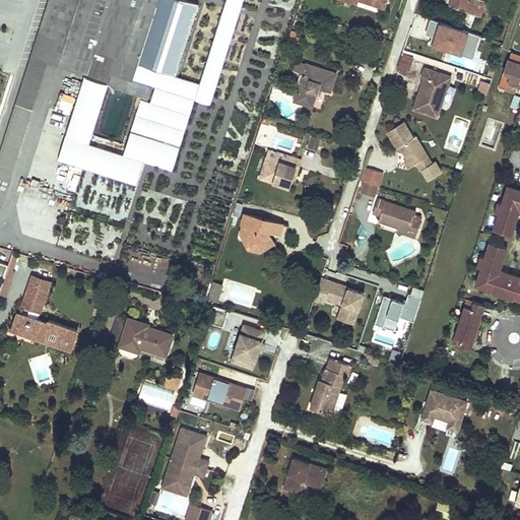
[(70,68),(86,73),(94,49),(116,56),(137,63),(157,0),(49,0),(39,31),(78,44),(70,68)]
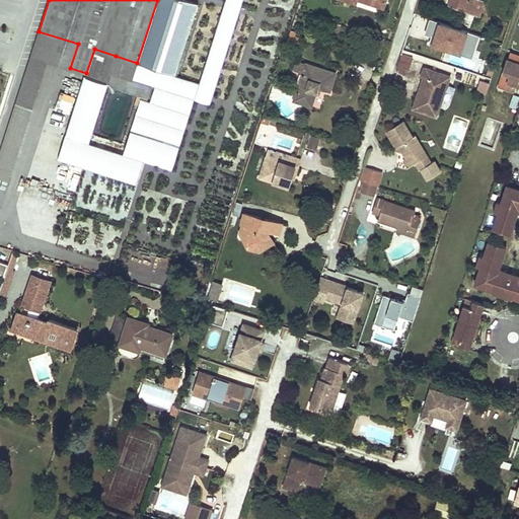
[(357,0),(356,5),(369,9),(371,3),(361,0),(357,0)]
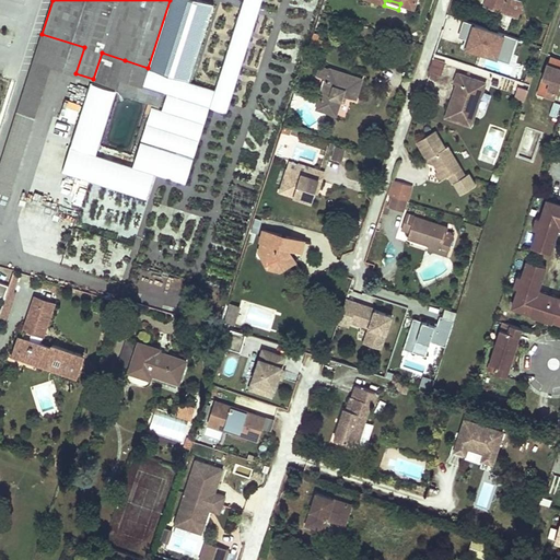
[(486,0),(485,7),(511,16),(516,1),(514,0),(486,0)]
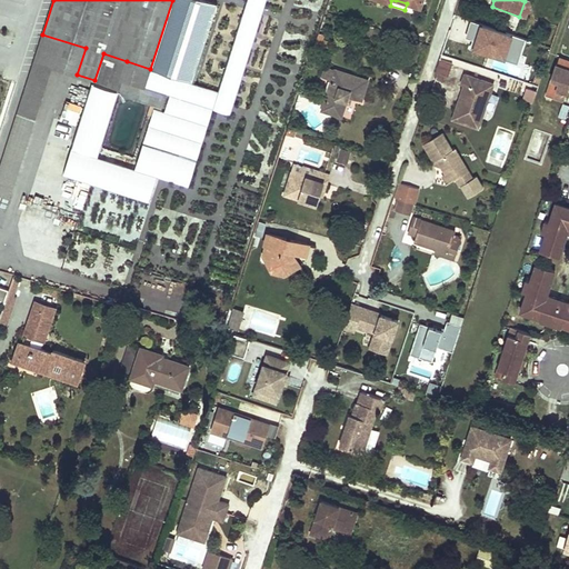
[(525,1),(519,17),(526,19),(531,3),(525,1)]
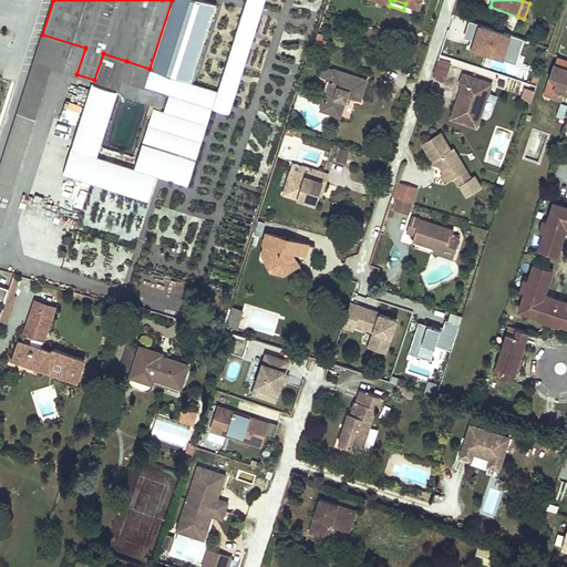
[(516,61),(525,35),(470,18),(464,34),(472,37),(468,45),(516,61)]
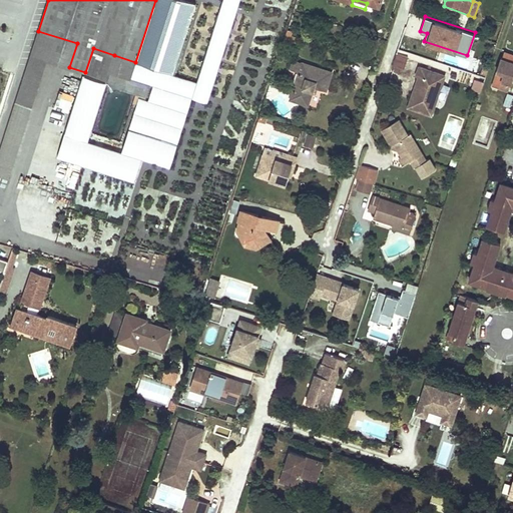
[(77,43),(38,31),(31,55),(46,60),(69,67),(77,43)]
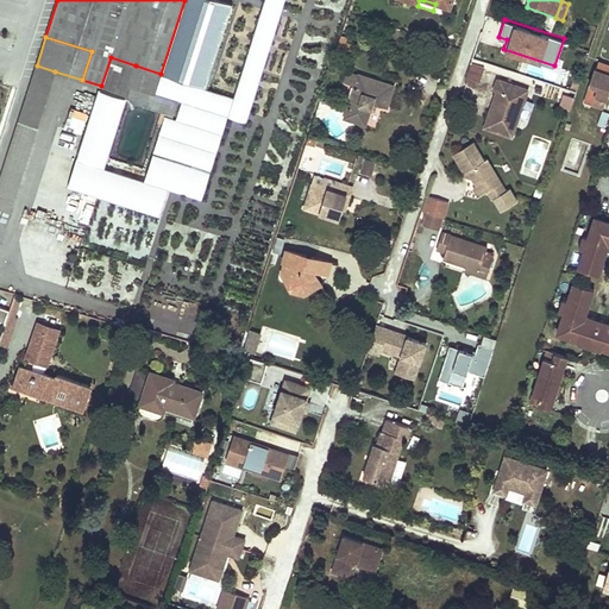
[(351,52),(355,45),(344,42),(339,39),(334,54),(343,57),(345,51),(351,52)]
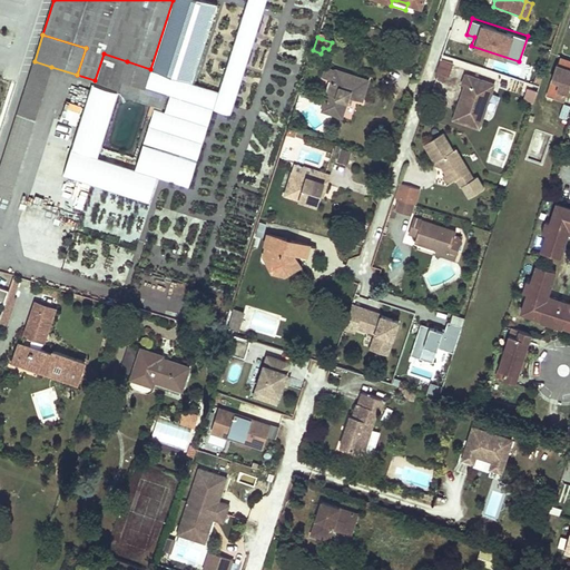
[(127,61),(104,53),(95,80),(120,88),(121,81),(127,61)]
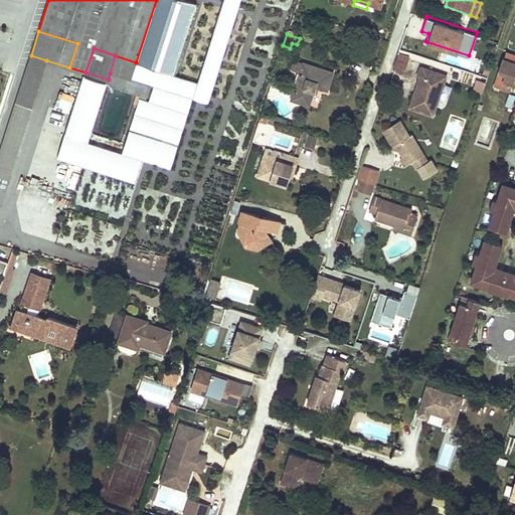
[(404,66),(407,56),(396,52),(393,62),(404,66)]
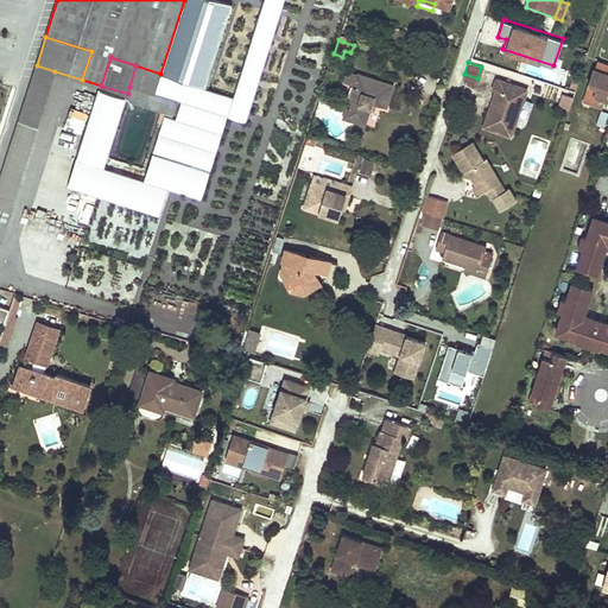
[(55,71),(37,65),(27,94),(23,108),(42,114),(55,71)]
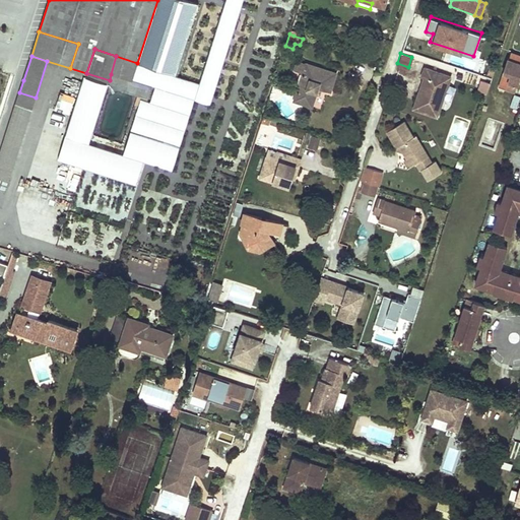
[(519,76),(519,63),(508,59),(503,73),(510,76),(505,90),(514,92),(519,76)]
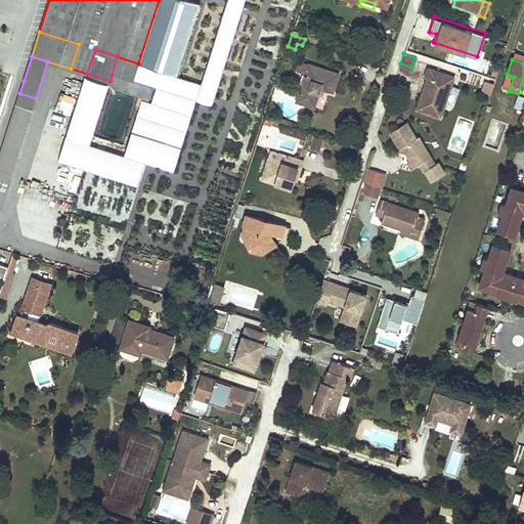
[(305,75),(307,66),(298,62),(295,72),(305,75)]
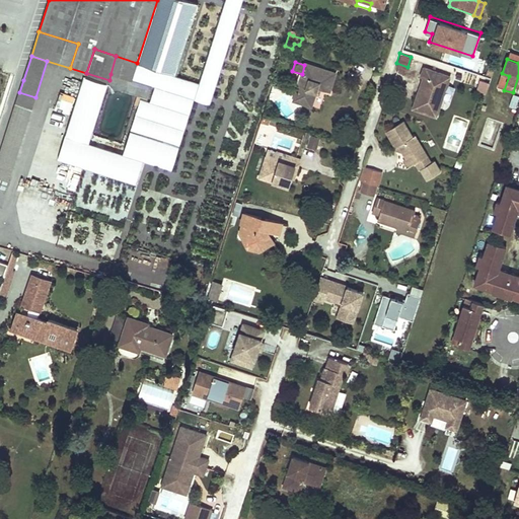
[(336,75),(304,65),(302,74),(293,102),(311,107),(315,94),(317,88),(321,90),(329,92),(336,75)]
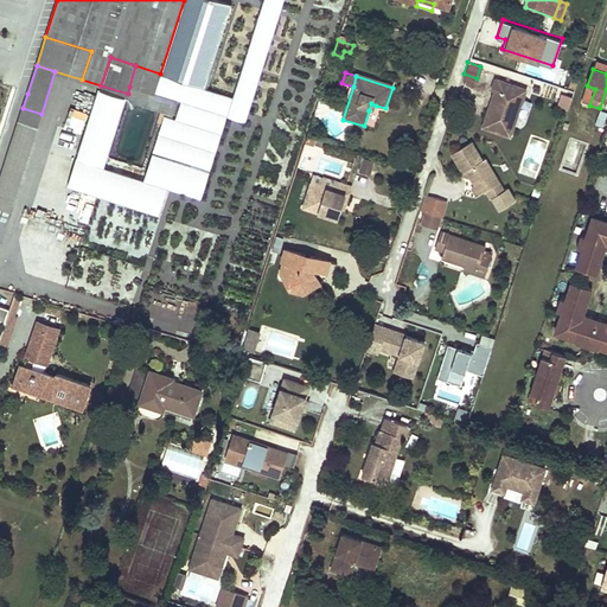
[(481,126),(510,134),(525,87),(494,77),(490,89),(493,89),(489,106),(492,107),(491,110),(487,109),(481,126)]
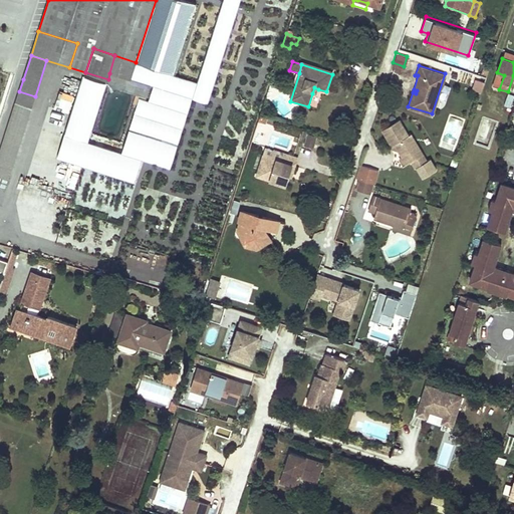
[(151,85),(109,73),(108,79),(106,85),(147,97),(151,85)]
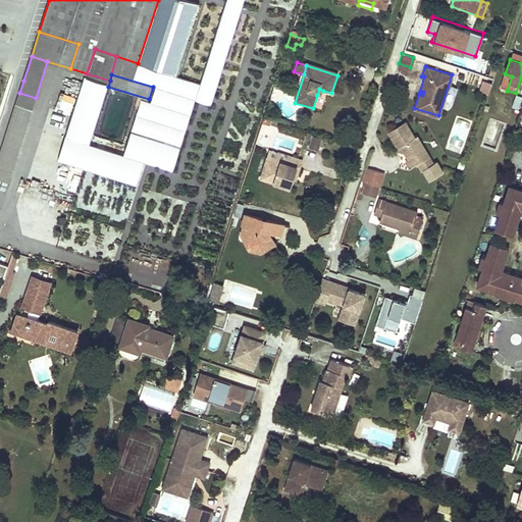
[(493,83),(484,80),(481,90),(490,92),(493,83)]
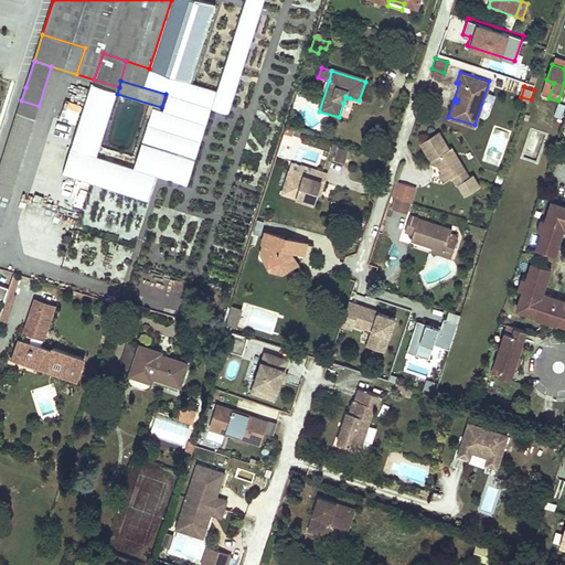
[(39,106),(21,100),(13,126),(31,131),(39,106)]
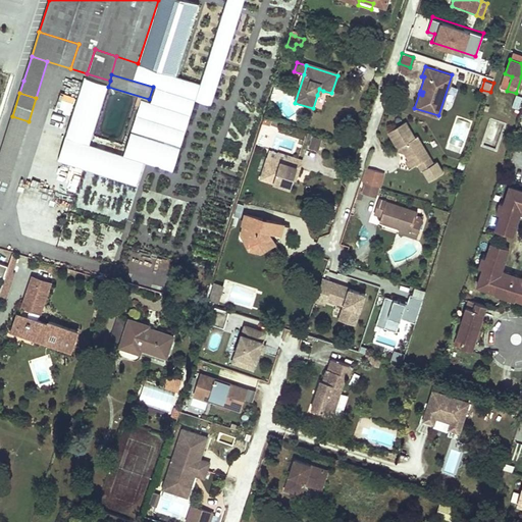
[(521,96),(516,95),(513,106),(519,108),(521,96)]
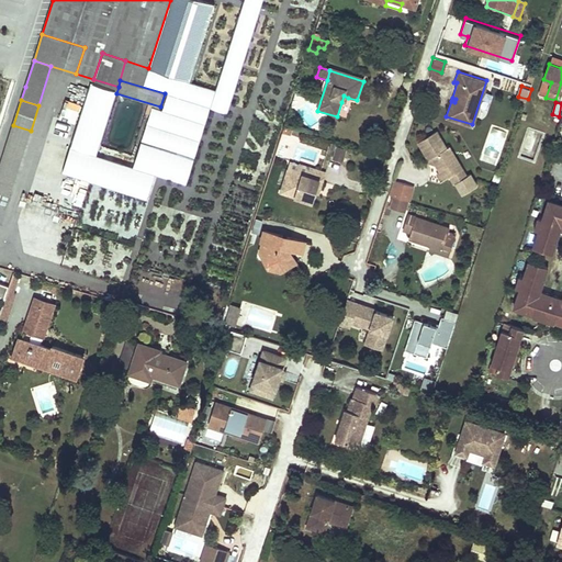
[(0,223),(1,223),(31,131),(13,125),(0,166),(0,223)]
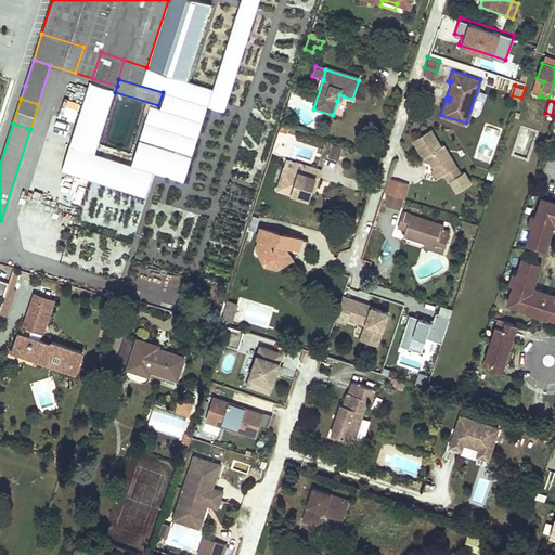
[(425,159),(428,157),(434,166),(441,168),(443,166),(448,172),(446,173),(451,182),(463,173),(444,145),(442,146),(431,130),(413,142),(425,159)]
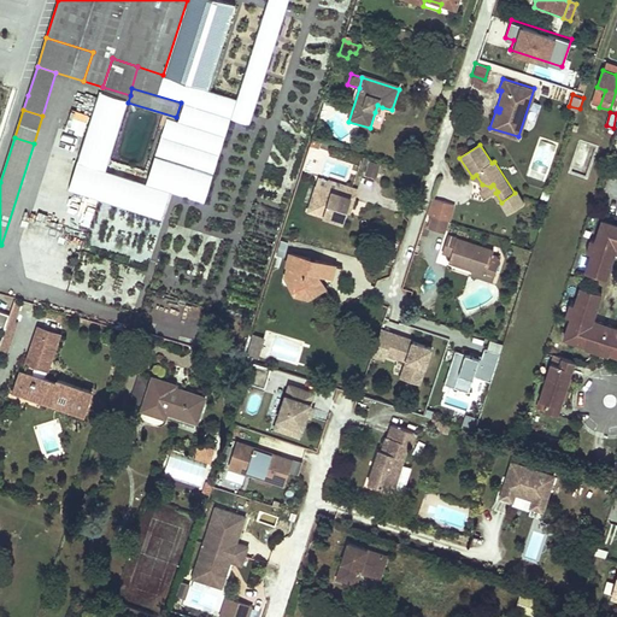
[(380,162),(370,158),(365,175),(375,177),(380,162)]
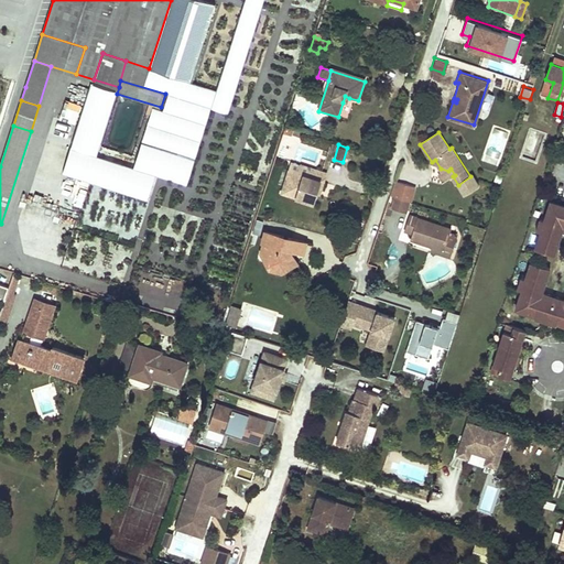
[(291,161),(289,169),(307,174),(311,165),(301,162),(300,164),(291,161)]
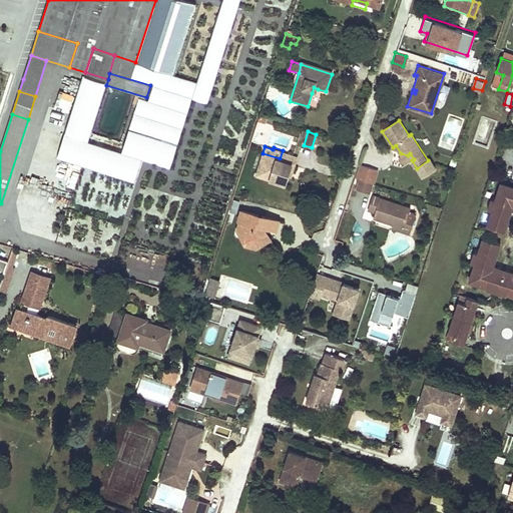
[(280,158),(263,153),(255,174),(284,184),(288,175),(292,163),(295,164),(298,156),(283,150),(280,158)]
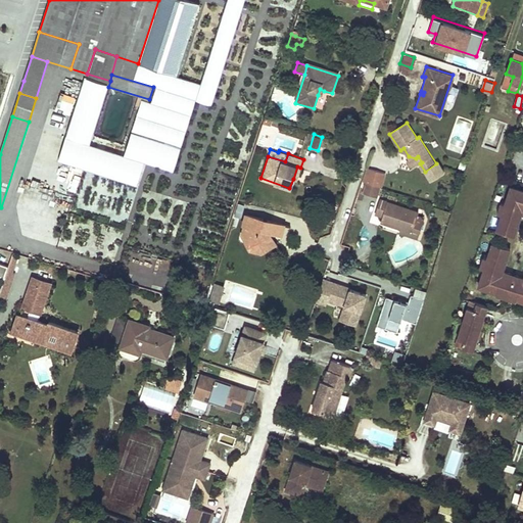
[(412,169),(420,163),(422,162),(418,156),(416,158),(409,156),(411,160),(408,162),(412,169)]
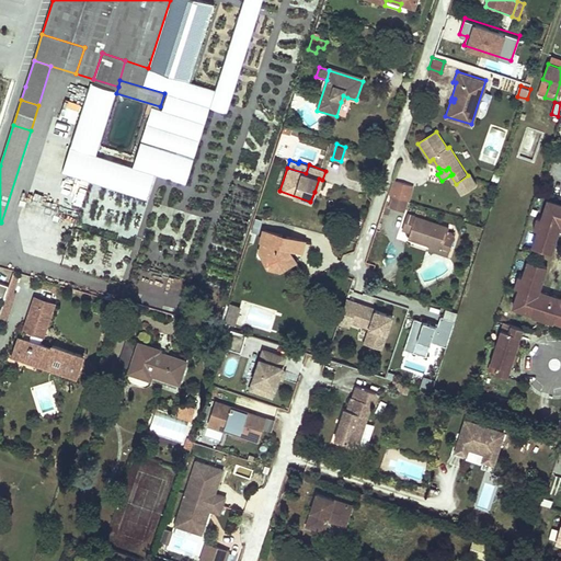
[(412,186),(395,181),(390,196),(408,201),(412,186)]
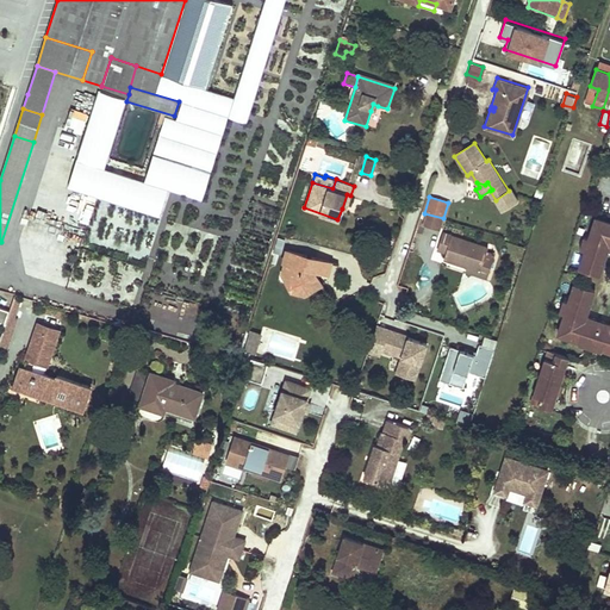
[(443,218),(424,213),(421,225),(440,231),(443,218)]
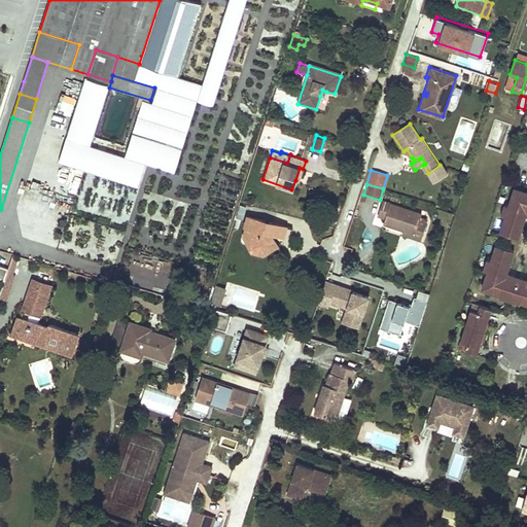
[(526,192),(514,188),(508,204),(506,203),(502,214),(505,215),(500,233),(518,238),(524,218),(521,217),(524,208),(526,209),(526,192)]
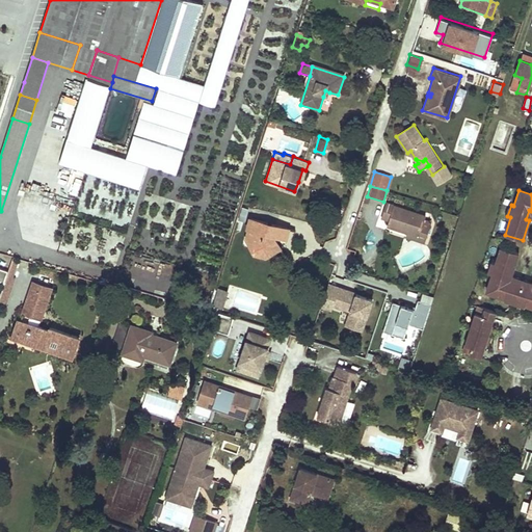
[(425,214),(387,203),(381,218),(389,221),(387,227),(407,233),(419,236),(424,217),(425,214)]
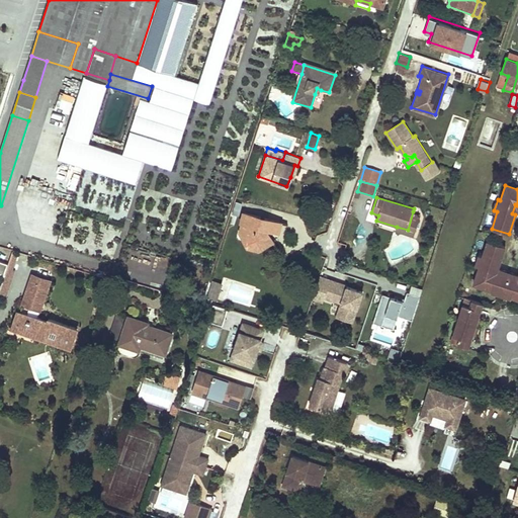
[(420,213),(413,211),(408,230),(407,234),(414,236),(420,213)]
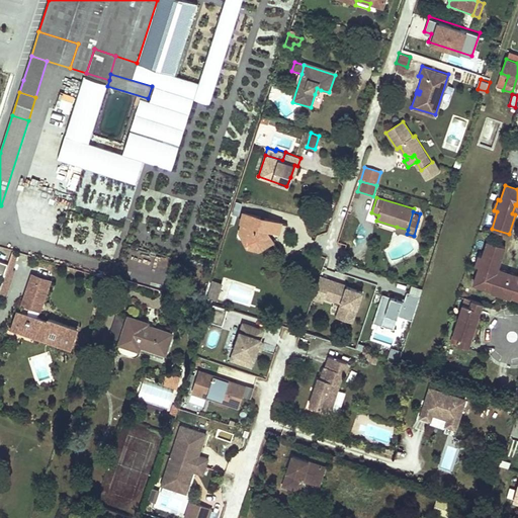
[(259,217),(242,212),(240,223),(244,224),(242,233),(246,234),(244,242),(246,247),(258,250),(263,248),(266,235),(262,233),(264,230),(277,233),(280,223),(264,218),(263,220),(259,219),(259,217)]
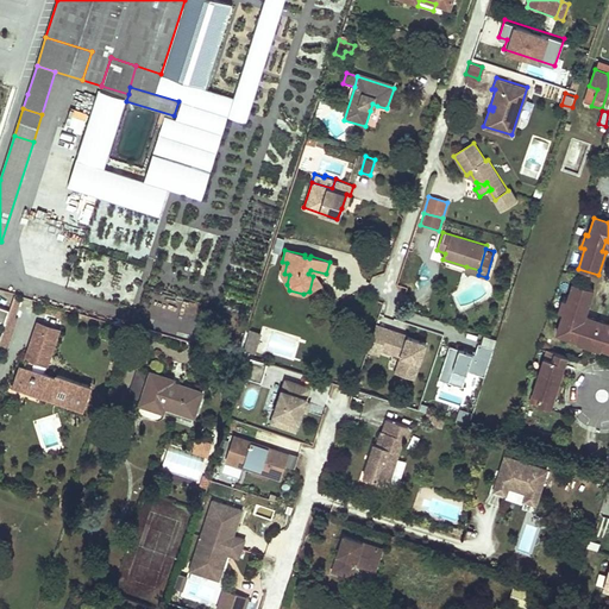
[(595,289),(572,281),(567,299),(564,299),(559,311),(563,313),(557,332),(577,339),(576,341),(601,350),(602,346),(608,349),(608,331),(601,328),(602,325),(590,320),(589,325),(579,321),(583,311),(586,312),(595,289)]
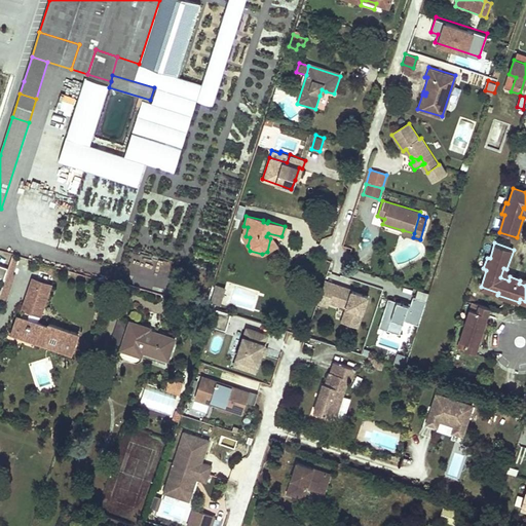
[(506,269),(503,268),(500,277),(509,280),(510,276),(504,275),(506,269)]
